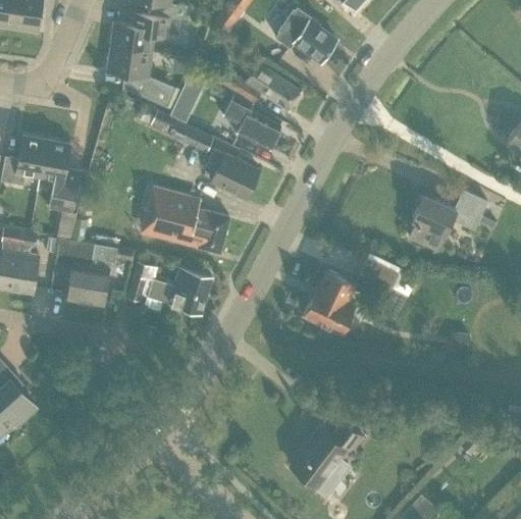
[(0,0),(0,26),(13,28),(16,0),(0,0)]
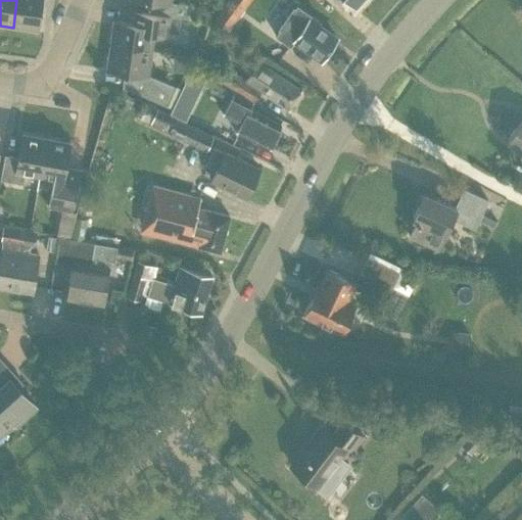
[(16,0),(13,28),(38,32),(42,0),(16,0)]
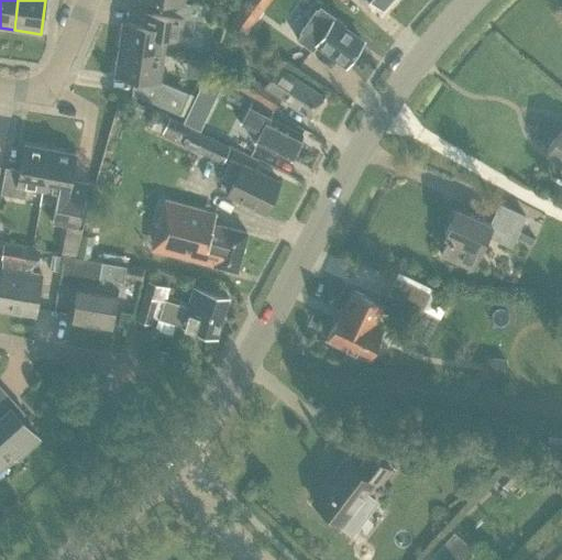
[(144,0),(168,3),(167,17),(183,19),(204,22),(206,8),(184,6),(185,0),(144,0)]
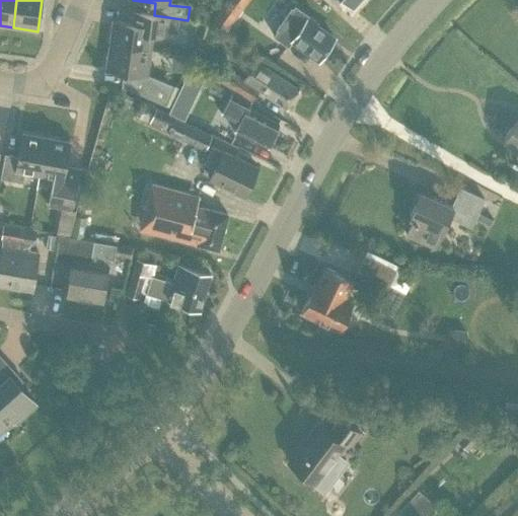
[(250,0),(226,0),(213,19),(228,31),(250,0)]
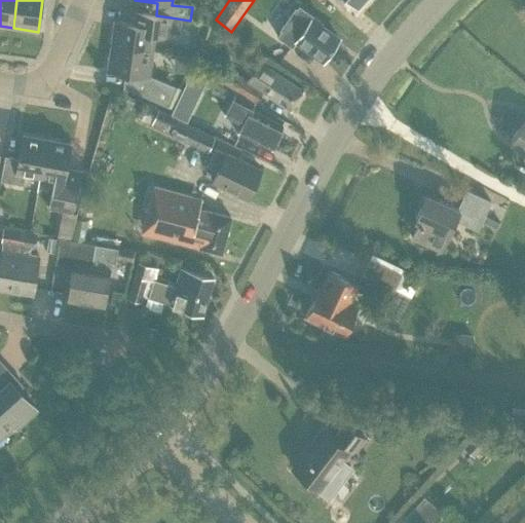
[(297,43),(324,63),(339,40),(325,30),(327,28),(299,8),(297,10),(296,9),(280,32),(282,33),(278,38),(293,48),(297,43)]
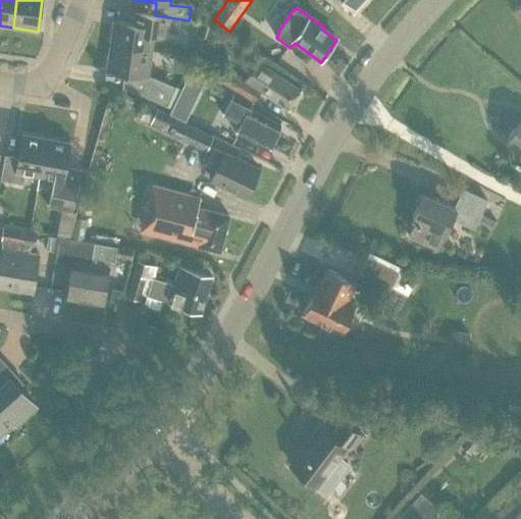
[(114,22),(111,47),(152,53),(154,32),(167,34),(169,17),(155,15),(154,15),(143,13),(141,26),(114,22)]
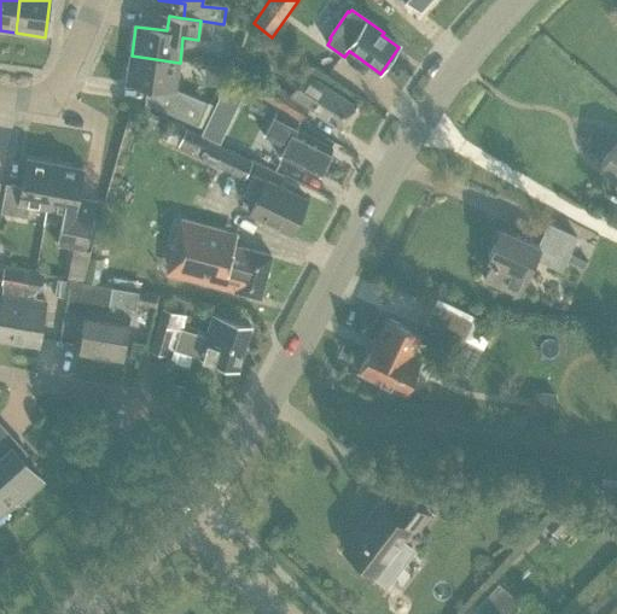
[(335,79),(342,63),(303,42),(296,57),(335,79)]
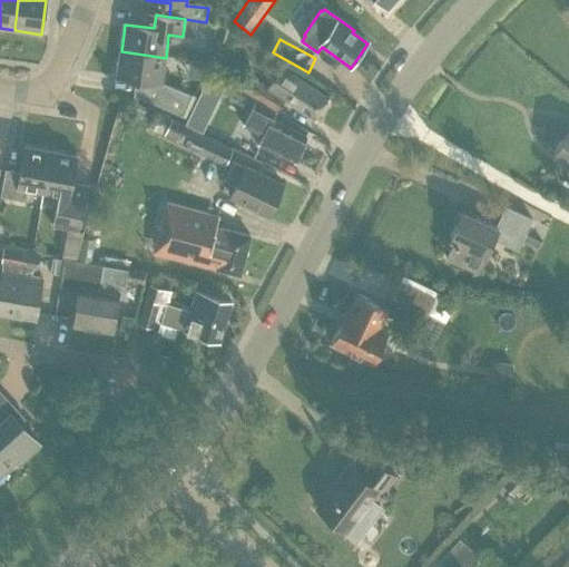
[(162,85),(166,58),(121,51),(117,78),(146,82),(144,100),(183,118),(193,97),(162,85)]
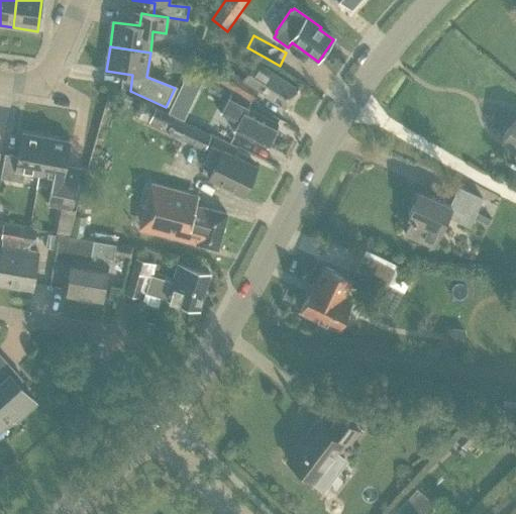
[(286,110),(299,91),(254,63),(242,82),(223,70),(216,82),(251,103),(259,92),(286,110)]
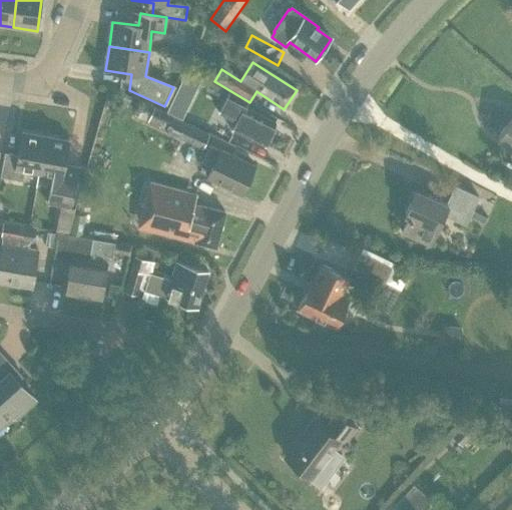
[(188,69),(174,97),(189,105),(203,77),(188,69)]
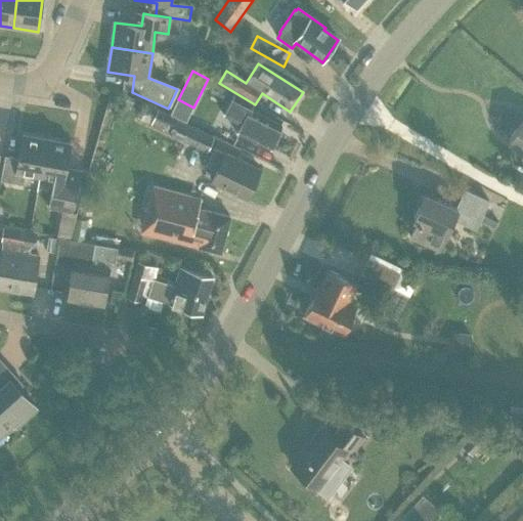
[(234,94),(223,116),(243,125),(237,134),(270,150),(282,127),(252,112),(255,104),(234,94)]
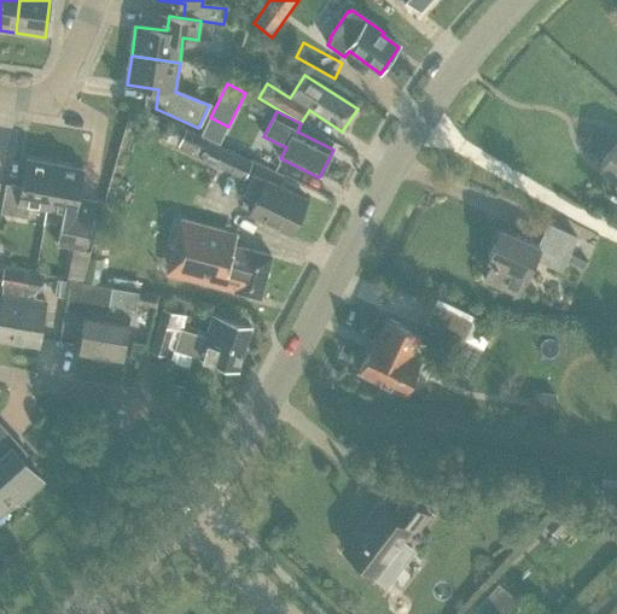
[(176,148),(201,159),(209,142),(209,140),(169,121),(164,134),(180,141),(176,148)]
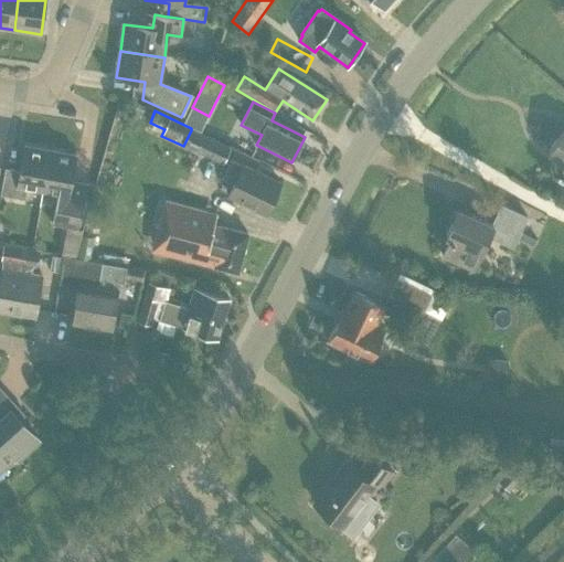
[(231,149),(191,130),(183,146),(223,165),(231,149)]
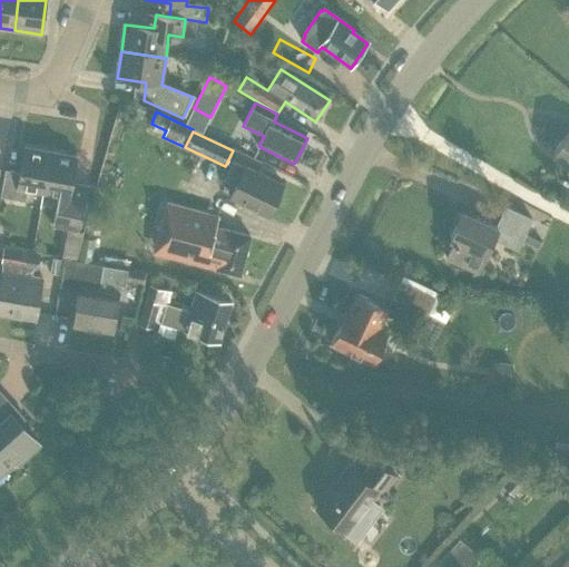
[(568,134),(553,155),(568,165),(568,134)]
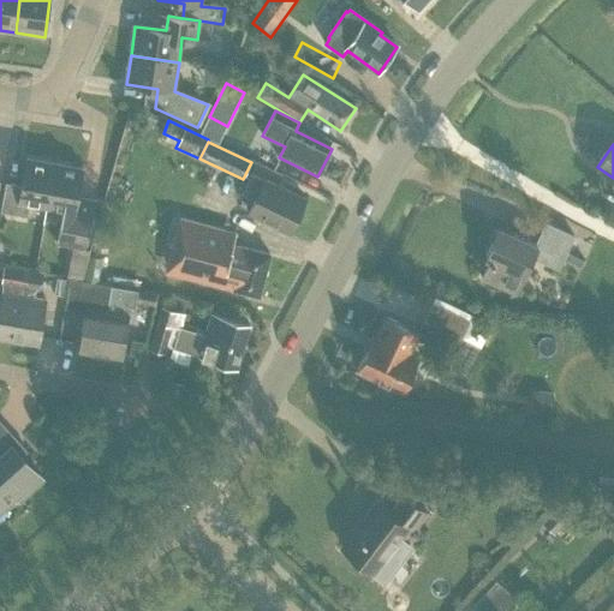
[(47,209),(55,165),(27,159),(22,187),(6,185),(1,214),(28,219),(30,207),(47,209)]
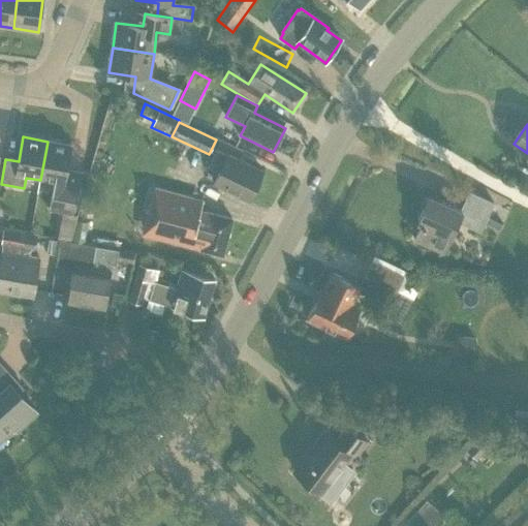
[(71,146),(48,142),(40,180),(55,183),(50,211),(63,214),(75,216),(83,173),(67,171),(71,146)]
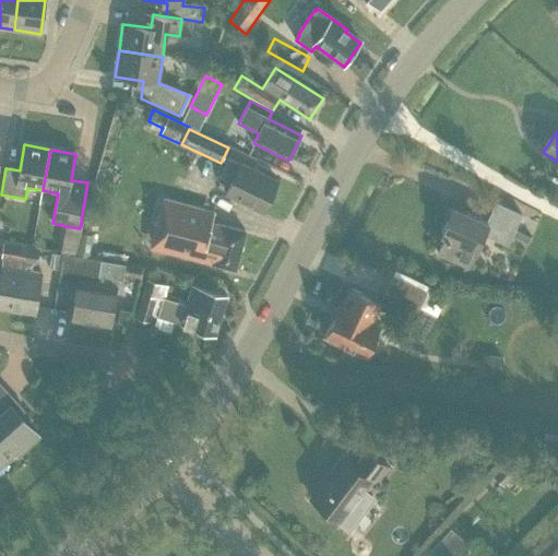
[(263,213),(277,182),(241,165),(240,166),(228,160),(221,177),(233,184),(227,196),(263,213)]
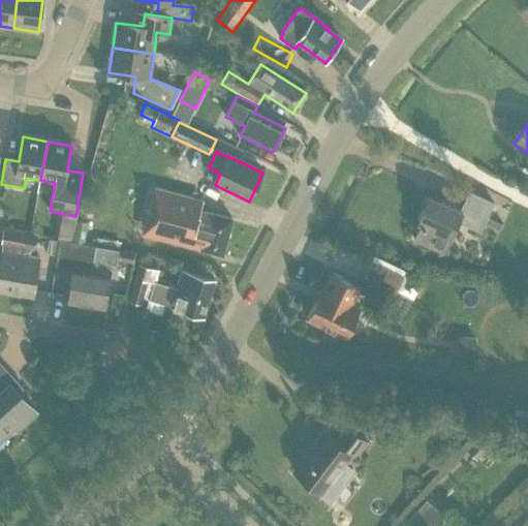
[(155,188),(143,236),(223,257),(234,219),(200,210),(203,202),(155,188)]
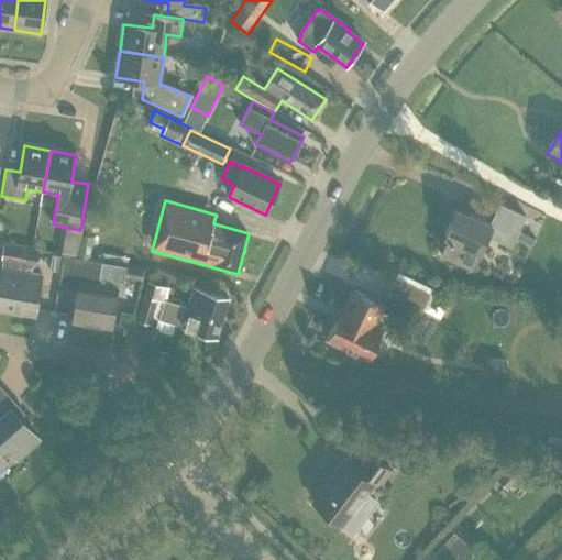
[(492,224),(458,210),(445,238),(450,240),(442,256),(472,270),(487,237),(511,248),(526,217),(500,206),(492,224)]
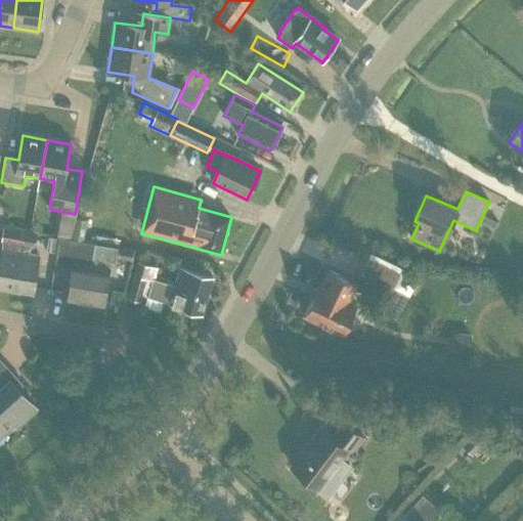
[(0,289),(14,292),(24,233),(4,230),(1,244),(12,246),(11,252),(2,251),(0,261),(0,289)]
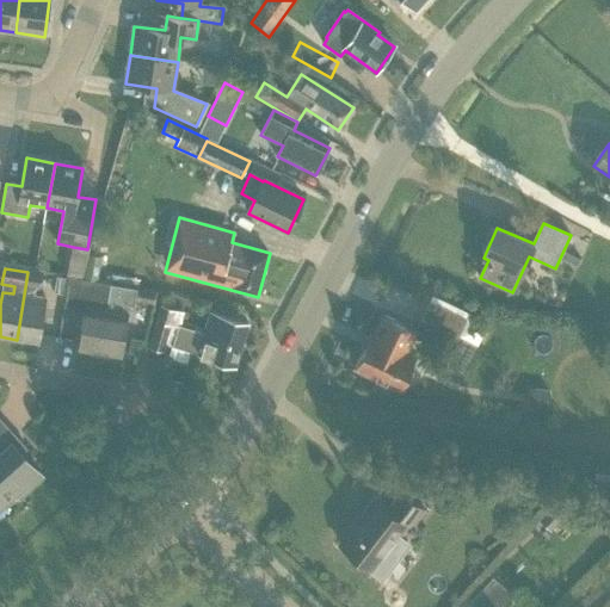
[(42,274),(28,272),(17,340),(38,344),(45,299),(35,297),(36,290),(39,290),(42,274)]
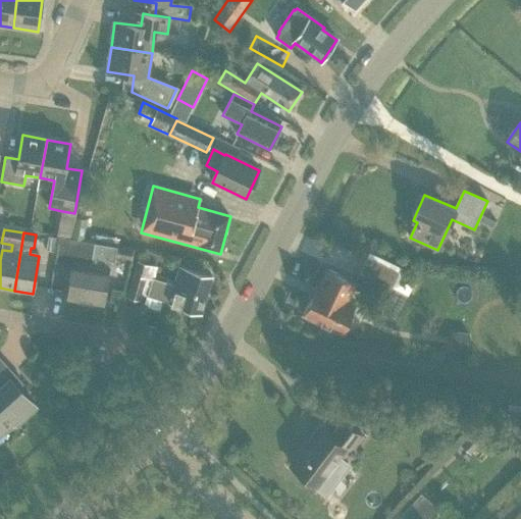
[(66,300),(86,303),(95,245),(70,241),(59,239),(55,263),(71,266),(66,300)]
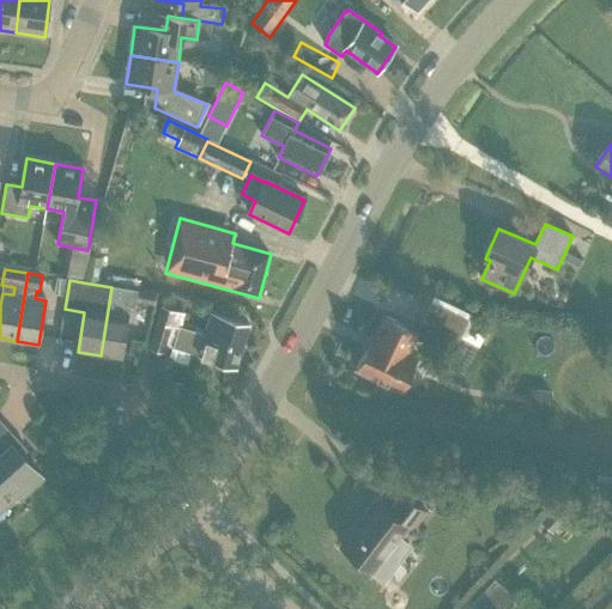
[(138,292),(111,287),(101,355),(122,359),(129,315),(117,312),(119,305),(135,309),(138,292)]
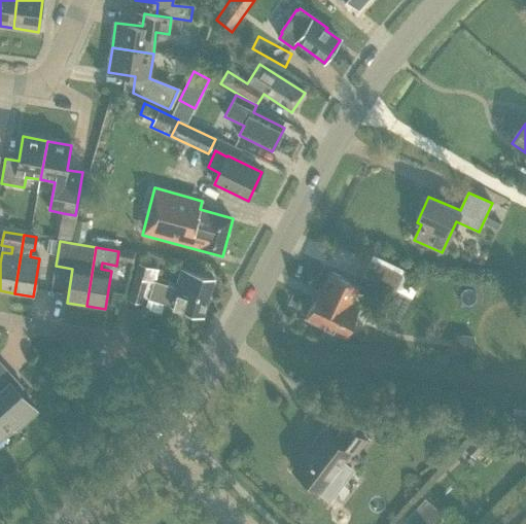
[(120,251),(119,260),(133,263),(134,253),(120,251)]
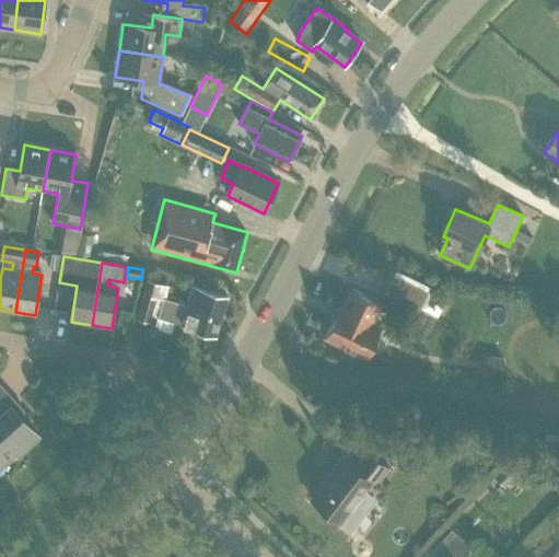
[(217,337),(229,299),(193,288),(187,306),(164,300),(169,288),(149,281),(137,320),(150,323),(153,314),(160,316),(159,318),(182,326),(217,337)]
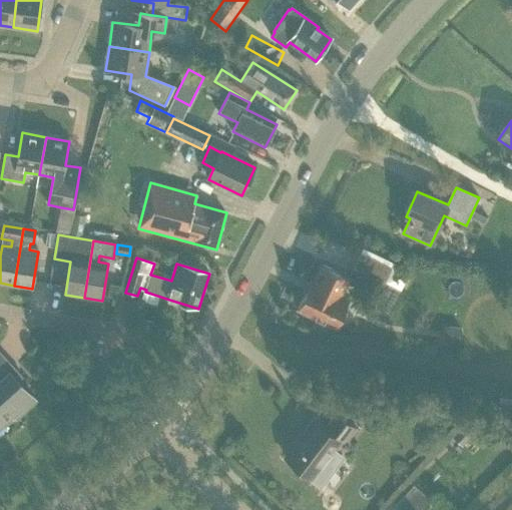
[(388,264),(382,282),(400,289),(407,271),(388,264)]
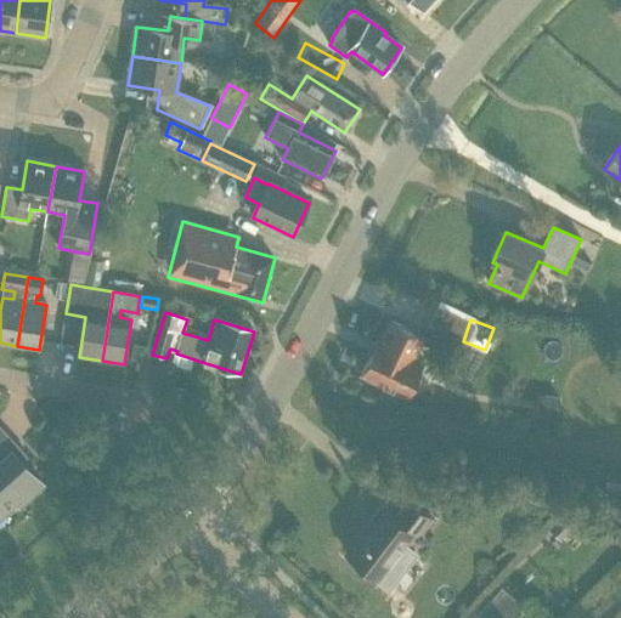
[(424,338),(390,322),(380,342),(378,341),(361,375),(408,398),(425,363),(415,358),(424,338)]
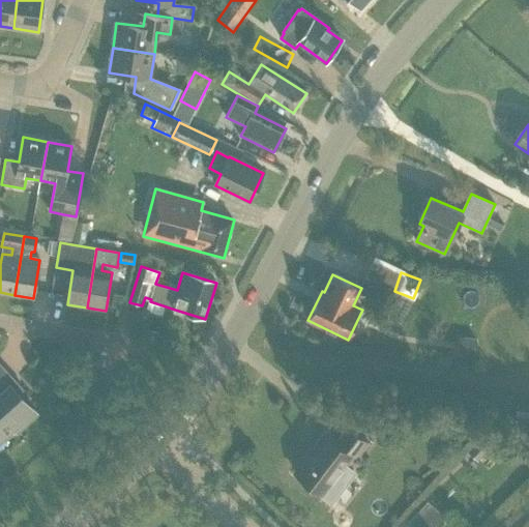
[(17,432),(35,414),(12,388),(17,384),(4,371),(0,375),(0,440),(13,429),(17,432)]
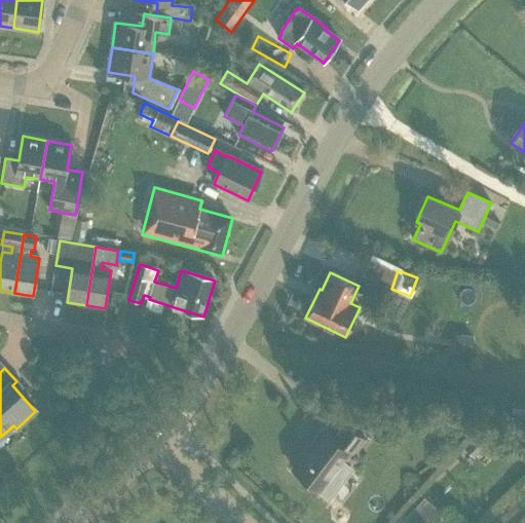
[(294,471),(322,492),(349,455),(352,457),(365,442),(346,427),(334,443),(323,434),(294,471)]
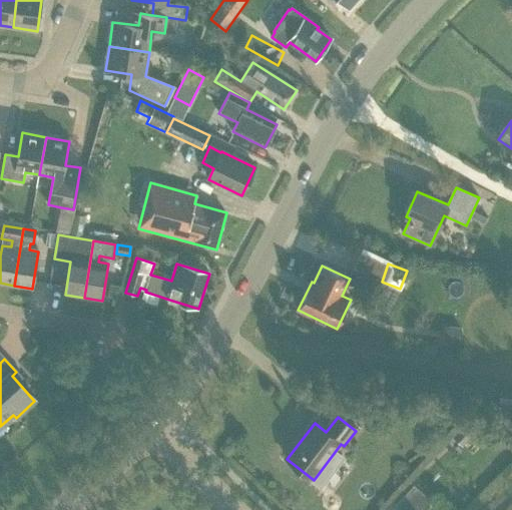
[(427,509),(433,504),(414,487),(395,507),(397,509),(427,509)]
